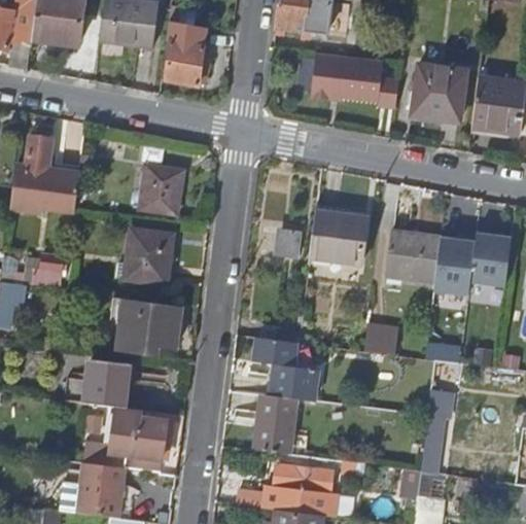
[(32,0),(14,0),(12,13),(0,10),(0,47),(8,49),(9,41),(12,41),(9,65),(28,69),(32,39),(37,1),(32,0)]
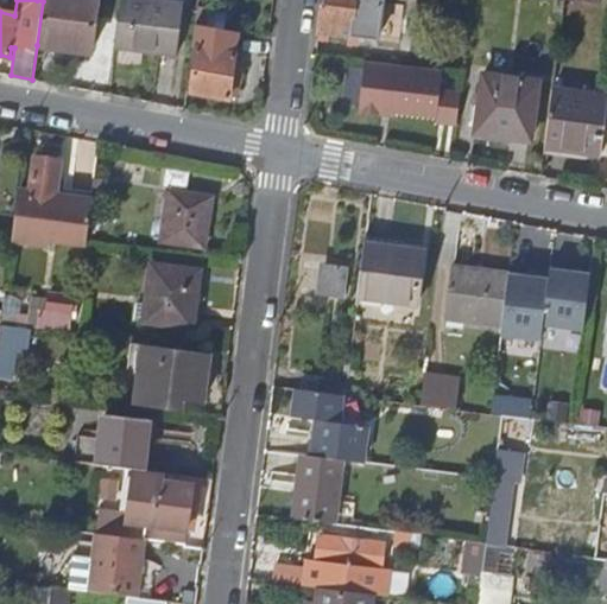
[(43,0),(43,1),(37,45),(93,51),(99,0),(43,0)]
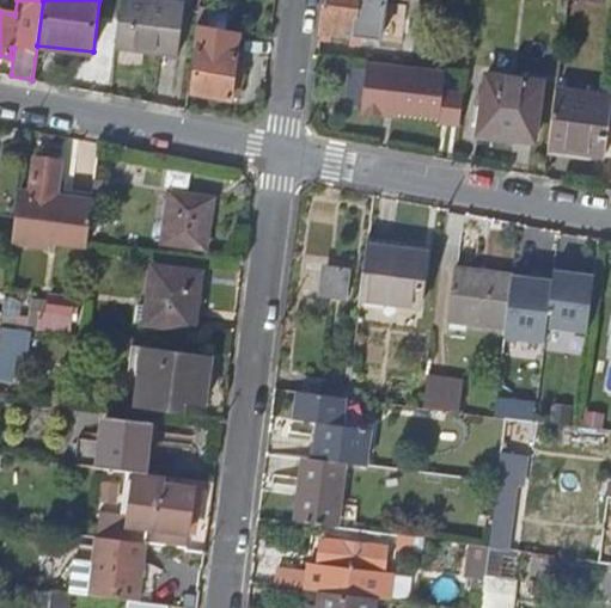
[(169,0),(122,0),(117,47),(177,55),(184,2),(169,0)]
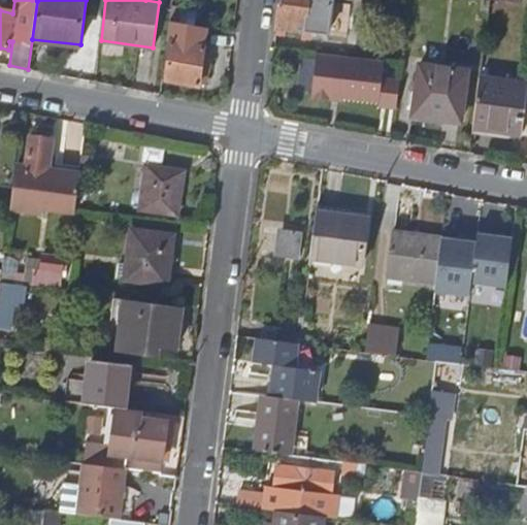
[(280,0),(276,30),(328,36),(332,0),(280,0)]
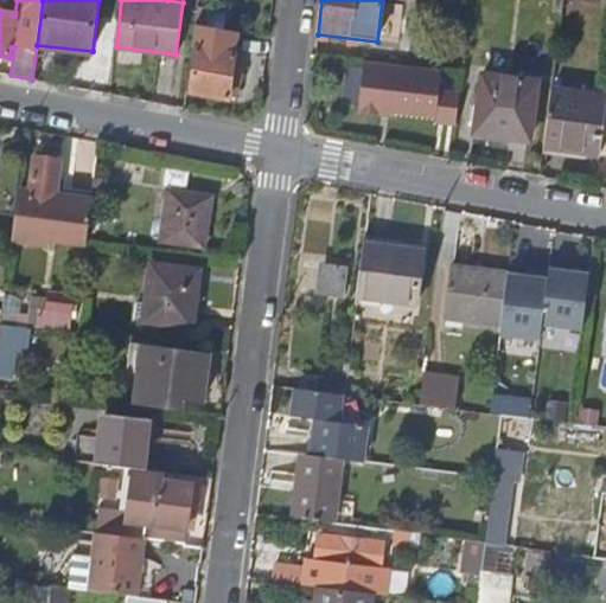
[(196,23),(186,89),(230,97),(243,31),(212,25),(216,5),(199,1),(196,23)]
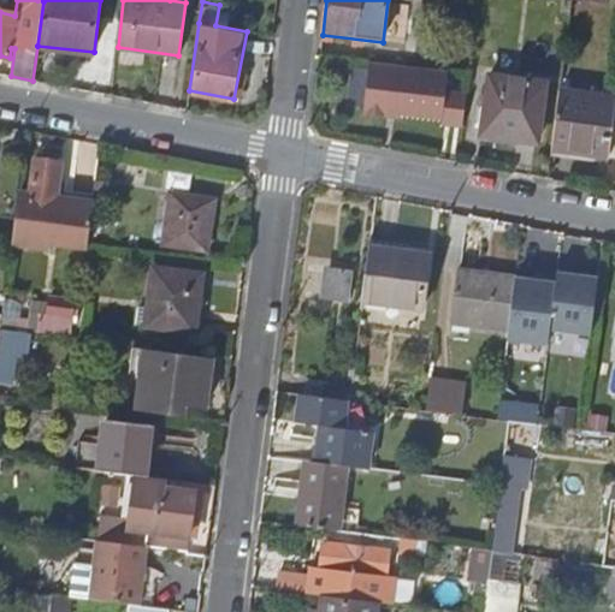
[(450,72),(371,61),(364,113),(388,117),(389,112),(444,119),(444,124),(465,126),(469,94),(448,90),(450,72)]
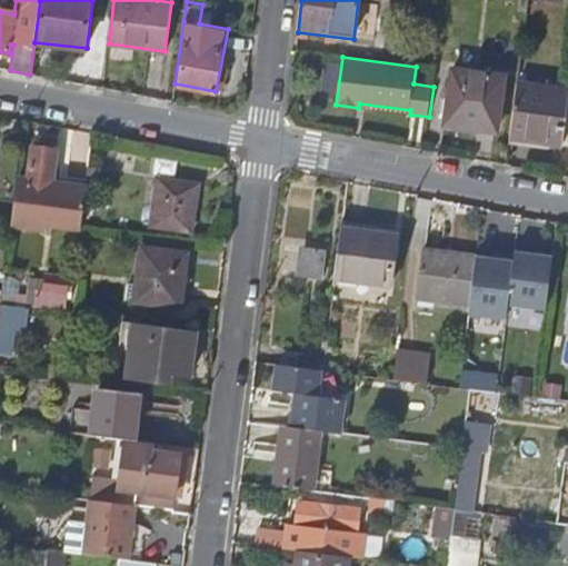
[(477,133),(500,137),(508,76),(456,70),(452,95),(445,93),(444,102),(451,103),(449,122),(448,132),(476,136),(477,133)]
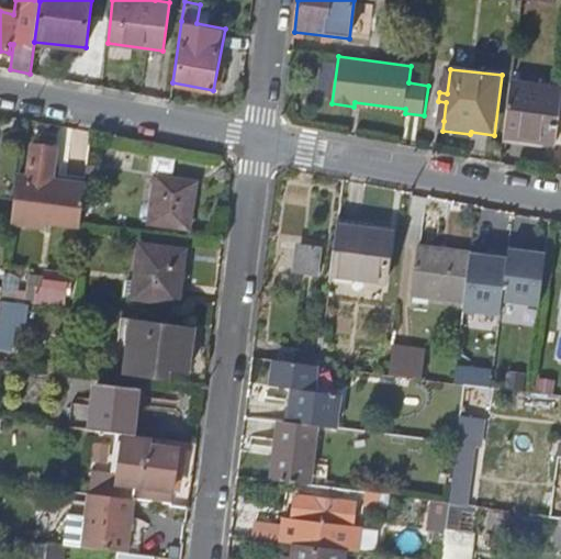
[(560,88),(514,81),(506,137),(558,146),(560,120),(560,88)]
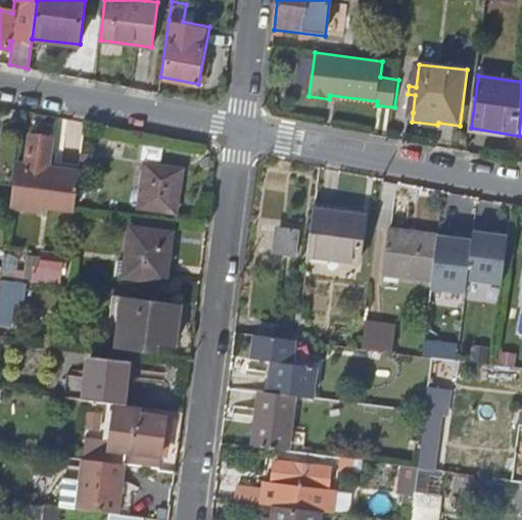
[(77,208),(82,170),(49,166),(52,139),(31,136),(28,162),(17,161),(11,206),(44,210),(45,204),(77,208)]
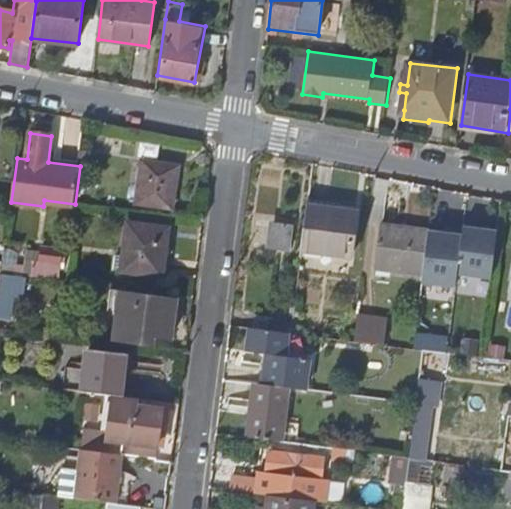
[(178,166),(143,161),(137,200),(173,205),(178,166)]
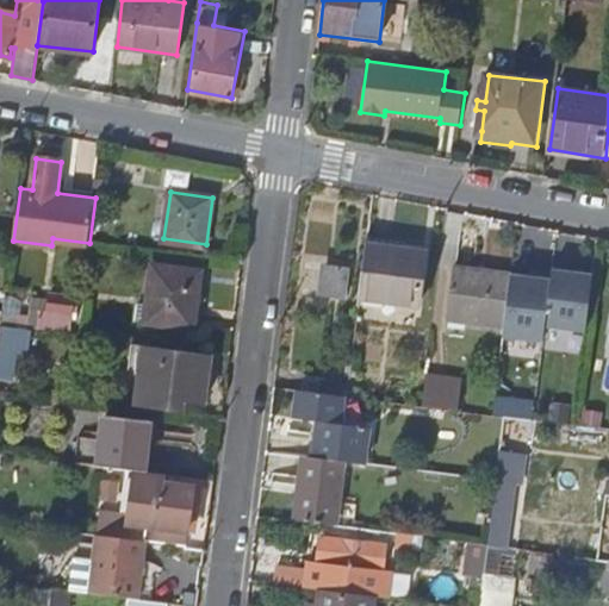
[(368,236),(361,292),(418,300),(424,244),(368,236)]
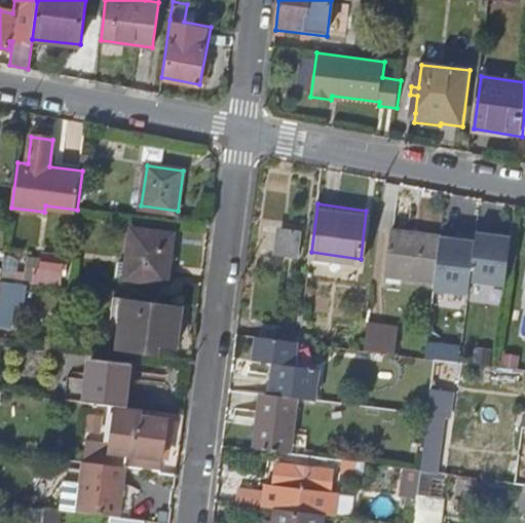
[(175,232),(130,226),(123,276),(166,283),(175,232)]
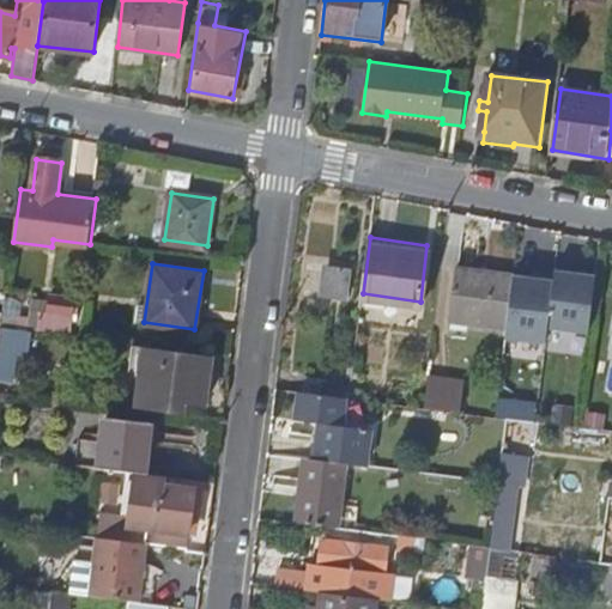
[(344,268),(328,266),(323,294),(340,297),(344,268)]
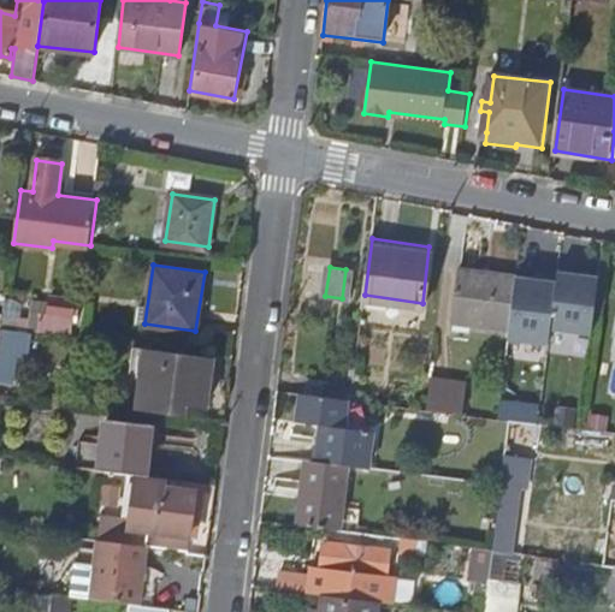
[(509,332),(515,281),(457,273),(451,324),(509,332)]
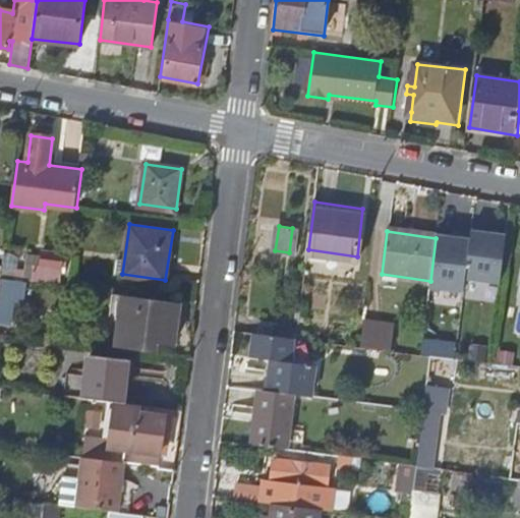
[(471,240),(466,279),(501,283),(507,236),(472,232),(471,235),(471,240)]
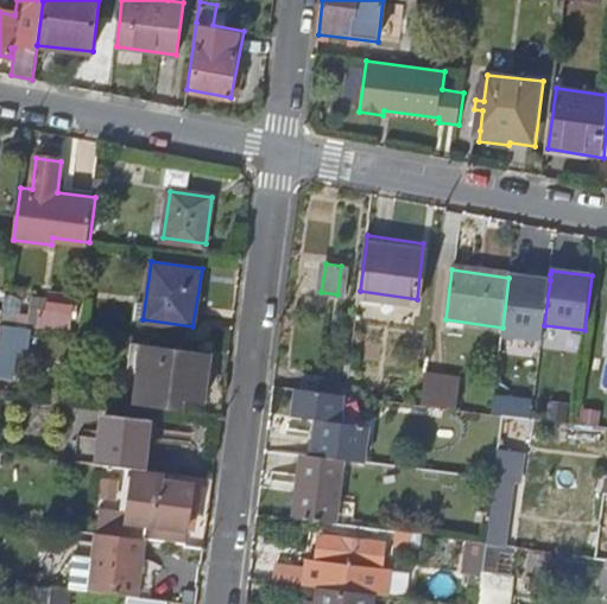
[(509,278),(503,328),(501,336),(542,341),(544,325),(550,280),(528,277),(510,274),(509,278)]
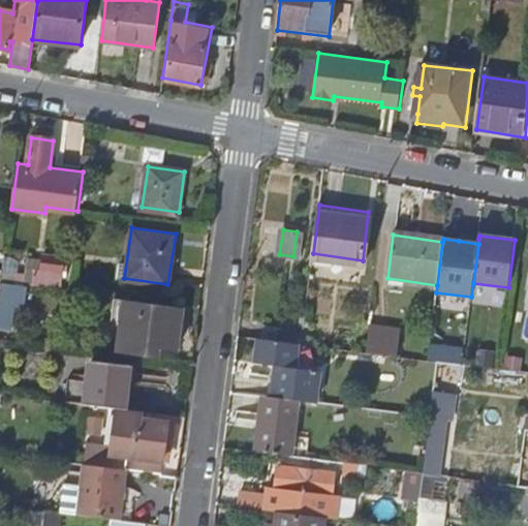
[(38,266),(37,270),(37,283),(61,285),(63,269),(38,266)]
